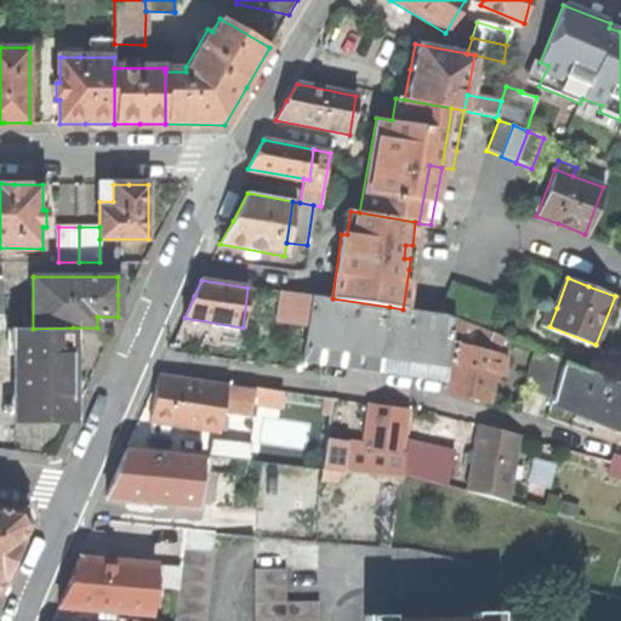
[(439,314),(455,319),(465,288),(450,281),(439,314)]
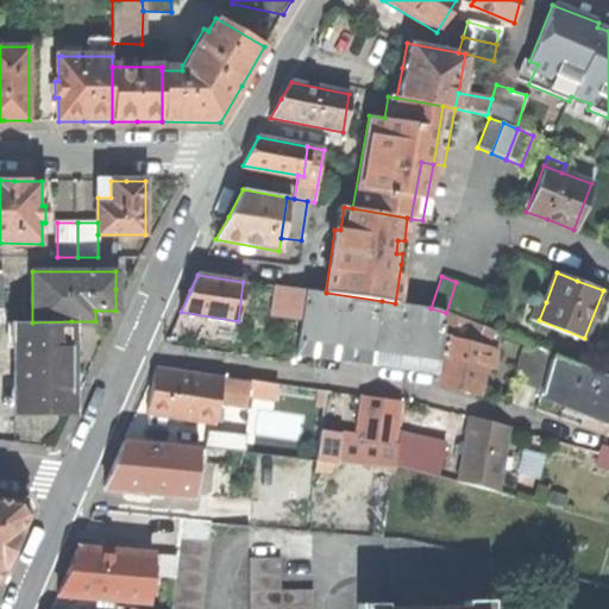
[(446,313),(460,319),(472,287),(456,282),(446,313)]
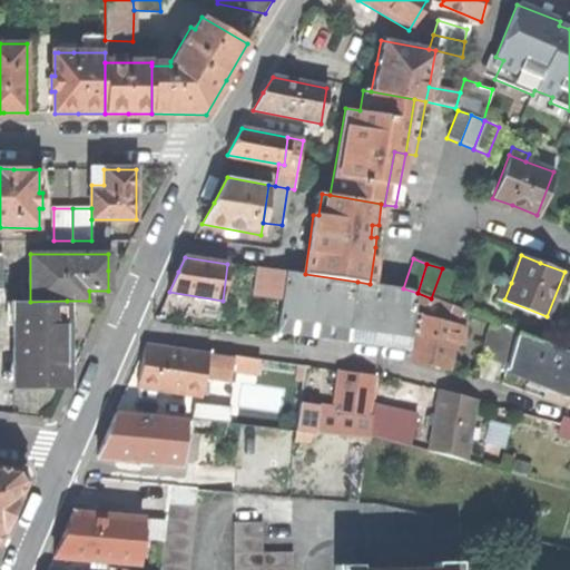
[(247,267),(244,293),(264,296),(268,269),(247,267)]
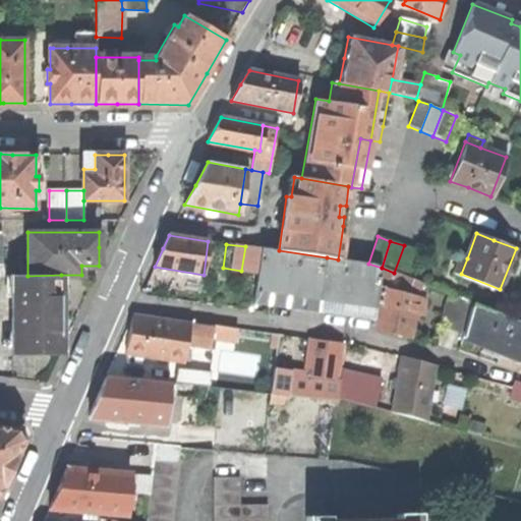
[(417,250),(404,245),(394,273),(407,278),(417,250)]
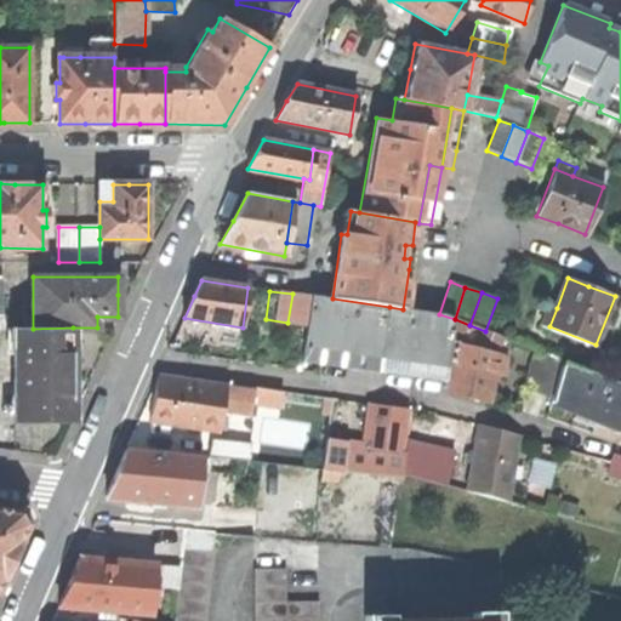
[(312,295),(302,358),(380,369),(389,307),(332,298),(312,295)]
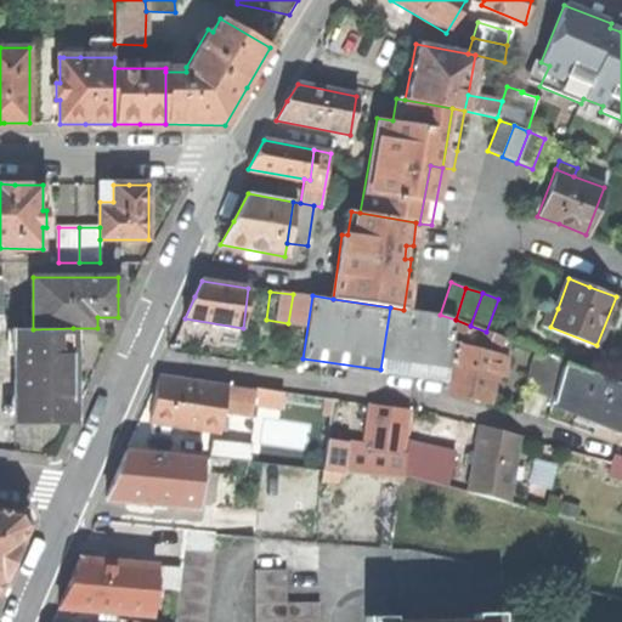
[(548,305),(541,323),(550,327),(558,309),(548,305)]
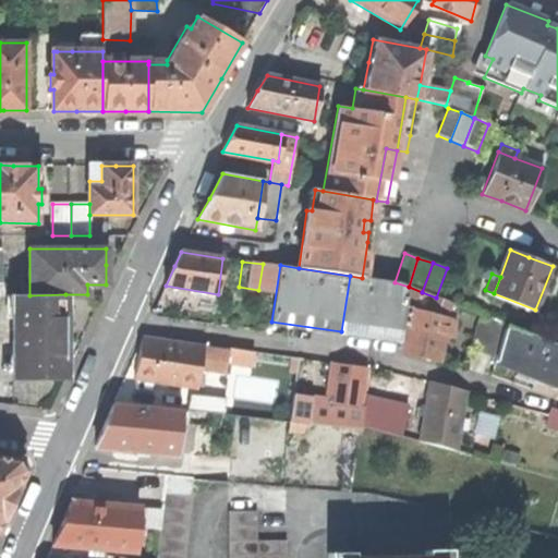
[(362,278),(350,276),(341,331),(401,340),(409,287),(395,282),(362,278)]
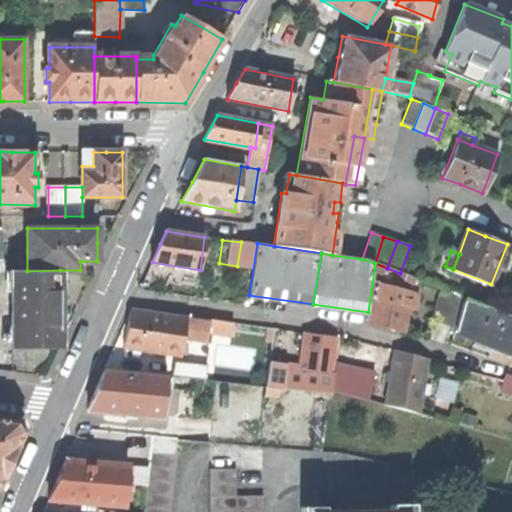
[(237,266),(219,263),(214,300),(245,304),(251,268),(237,266)]
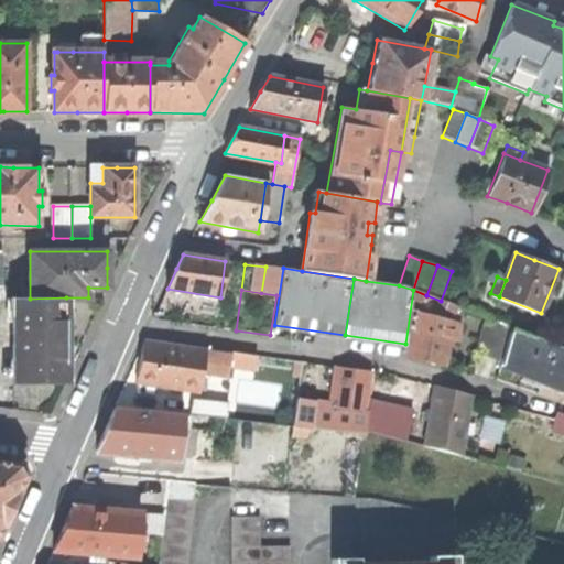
[(67,338),(66,297),(30,299),(14,299),(15,381),(67,381),(67,338)]
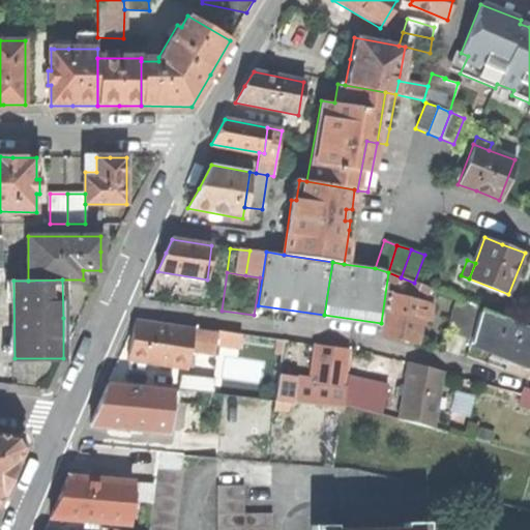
[(391,293),(382,334),(417,343),(427,301),(391,293)]
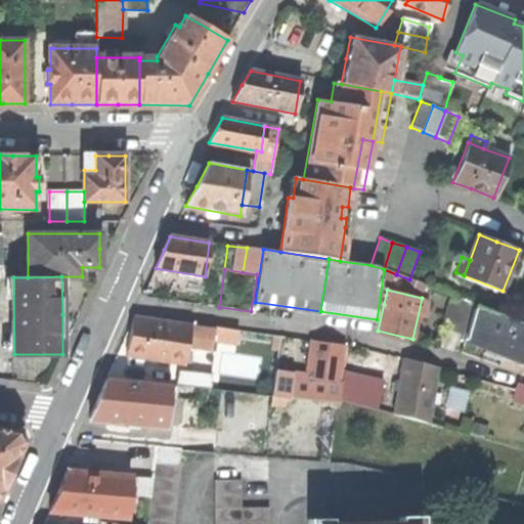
[(523,294),(514,319),(523,323),(523,294)]
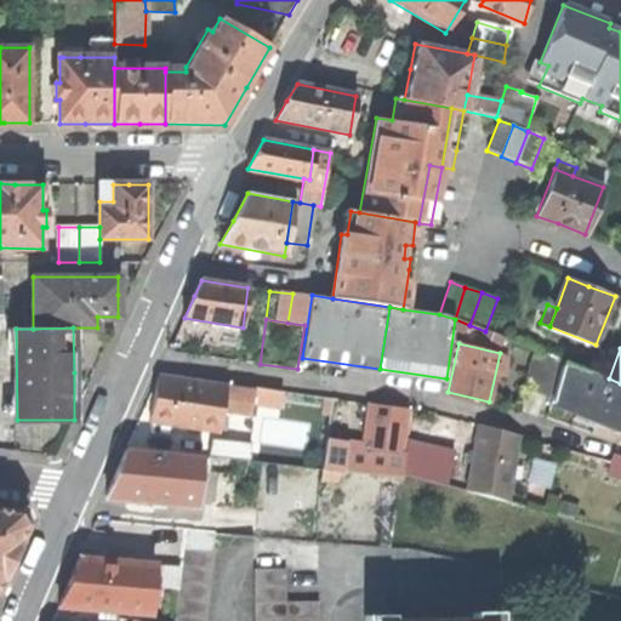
[(536,352),(525,387),(553,396),(565,362),(536,352)]
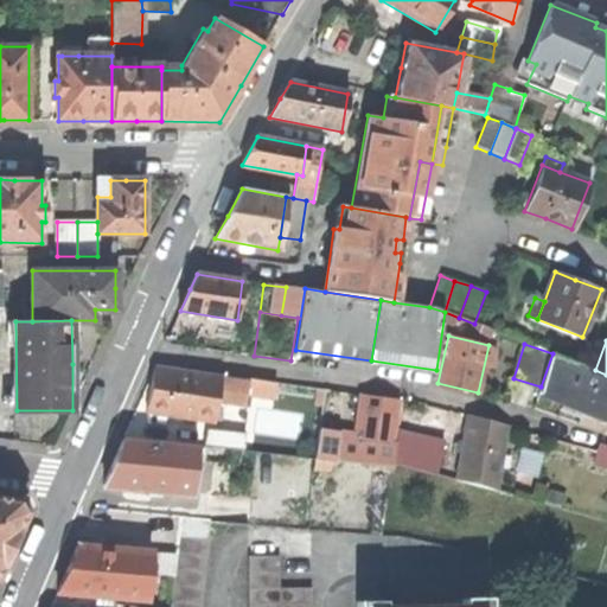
[(566,403),(586,410),(606,419),(606,375),(595,370),(553,353),(541,387),(538,391),(566,403)]
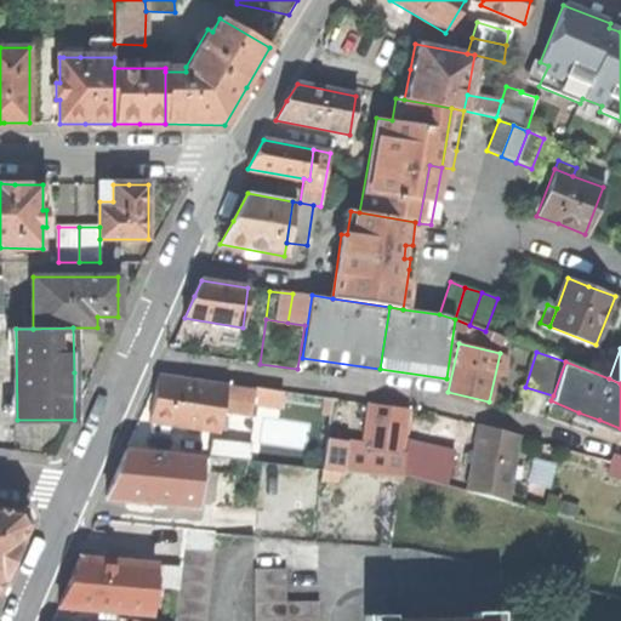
[(224,399),(227,386),(159,375),(155,397),(152,422),(220,432),(224,399)]
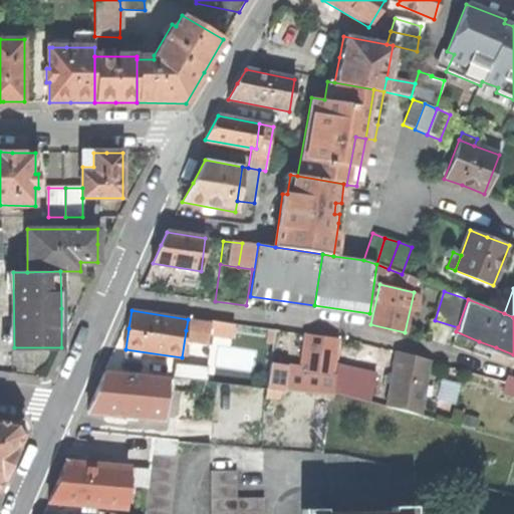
[(208,334),(210,323),(188,319),(186,330),(208,334)]
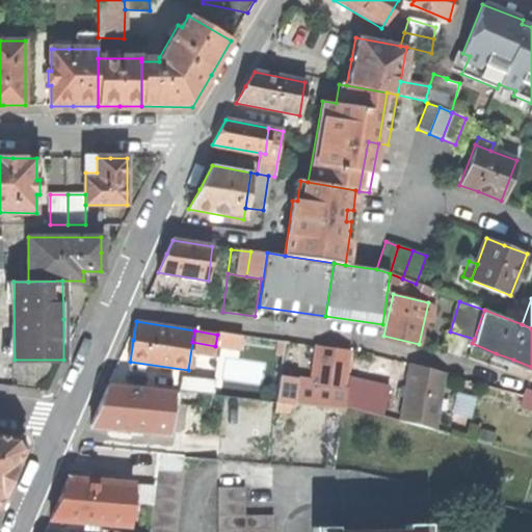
[(243,335),(217,331),(217,335),(215,346),(241,349),(243,335)]
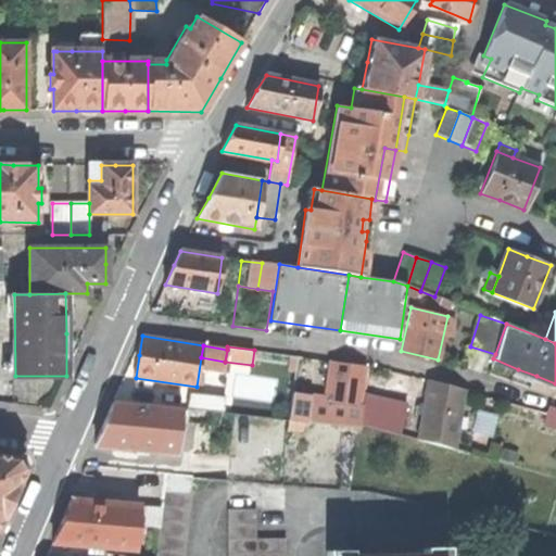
[(332,362),(327,401),(345,403),(363,405),(364,396),(366,382),(364,381),(366,366),(332,362)]
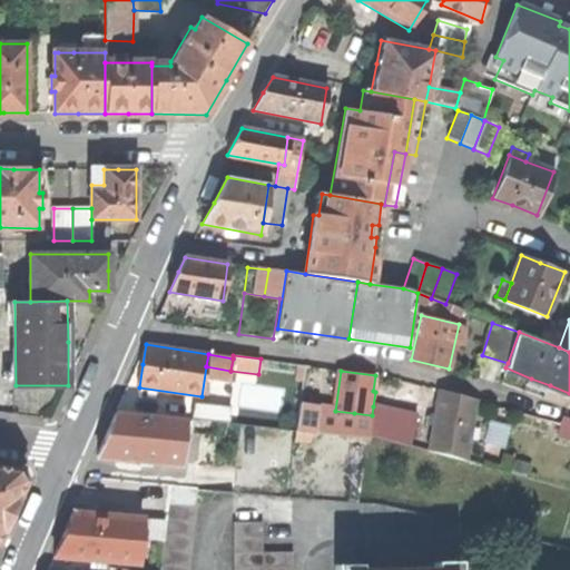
[(550,385),(531,379),(529,385),(547,393),(550,385)]
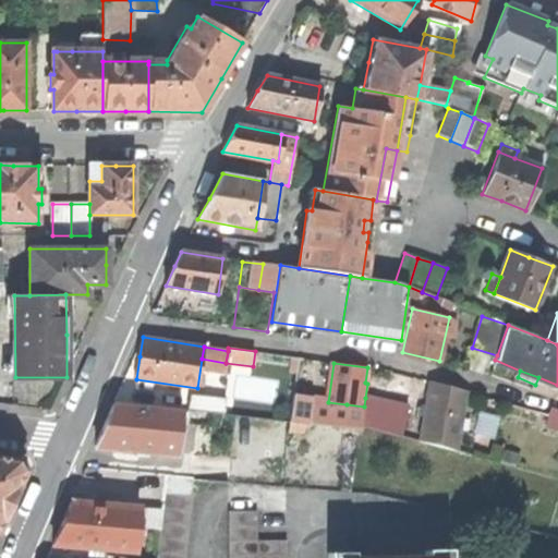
[(431,384),(420,440),(457,451),(466,393),(431,384)]
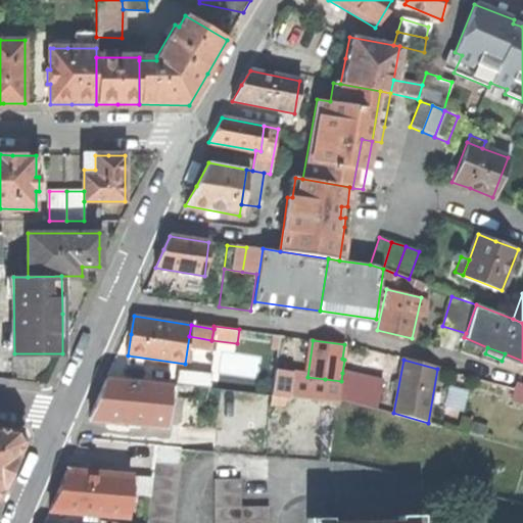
[(275,370),(272,394),(274,394),(287,395),(339,401),(339,398),(341,381),(325,379),(325,385),(306,383),(306,385),(299,384),(290,385),(292,372),(275,370)]
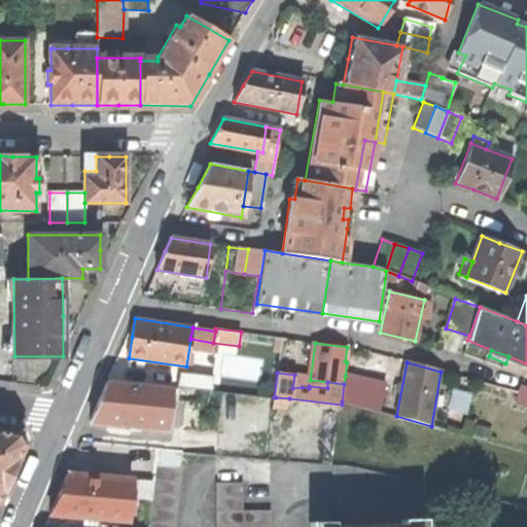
[(176,374),(175,387),(201,389),(202,376),(176,374)]
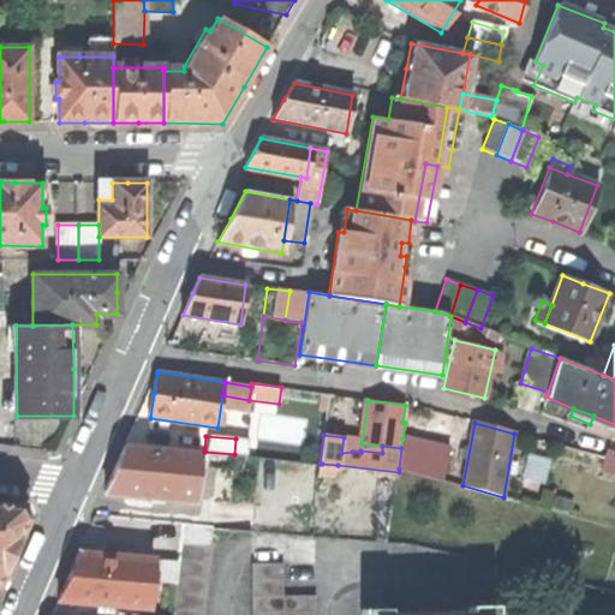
[(451,449),(402,439),(401,448),(399,469),(443,482),(451,449)]
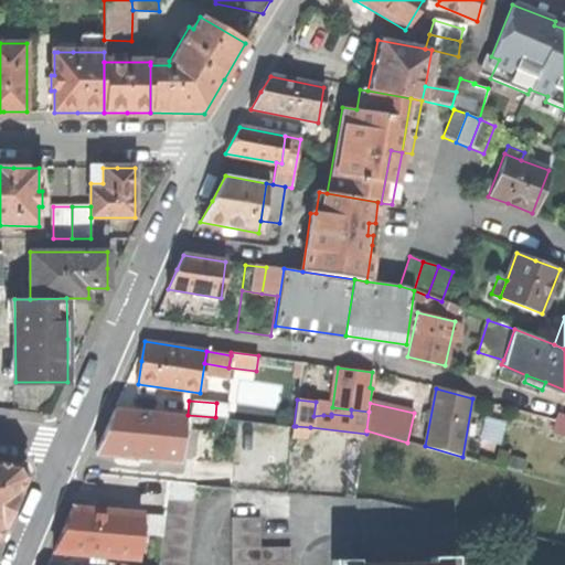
[(182,430),(183,417),(115,409),(107,428),(97,451),(179,460),(182,430)]
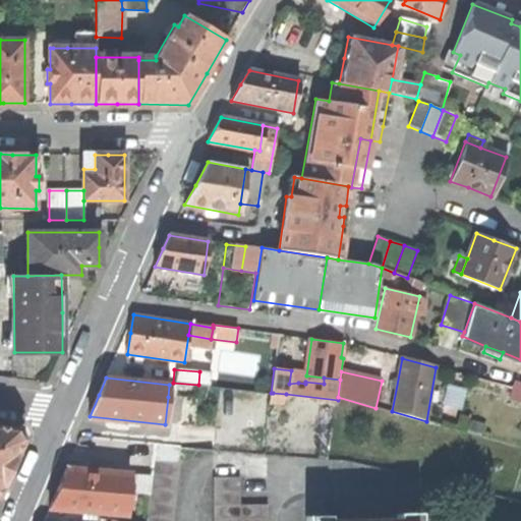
[(184,398),(181,420),(195,421),(199,388),(169,385),(168,397),(184,398)]
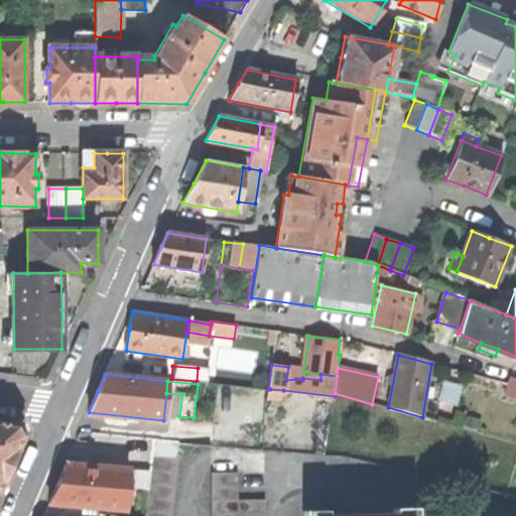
[(282,399),(283,390),(270,389),(269,398),(282,399)]
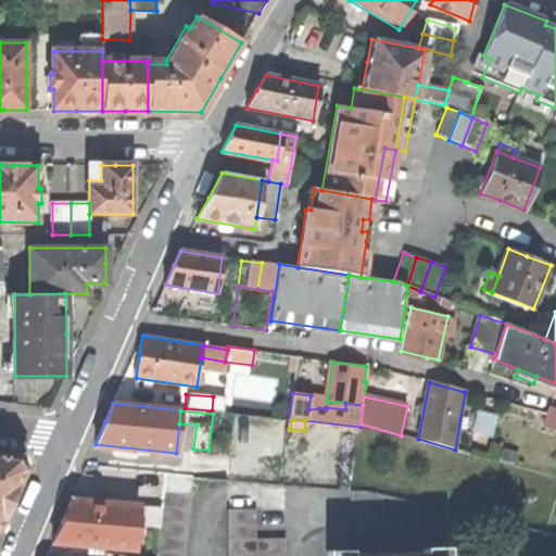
[(0,456),(0,525),(26,470),(19,458),(0,456)]
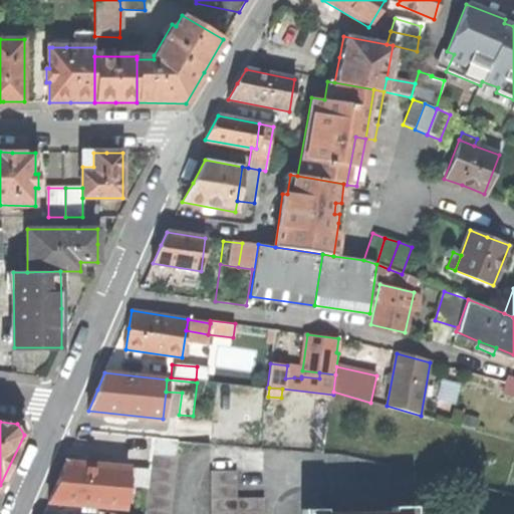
[(172,513),(179,455),(153,452),(146,513),(172,513)]
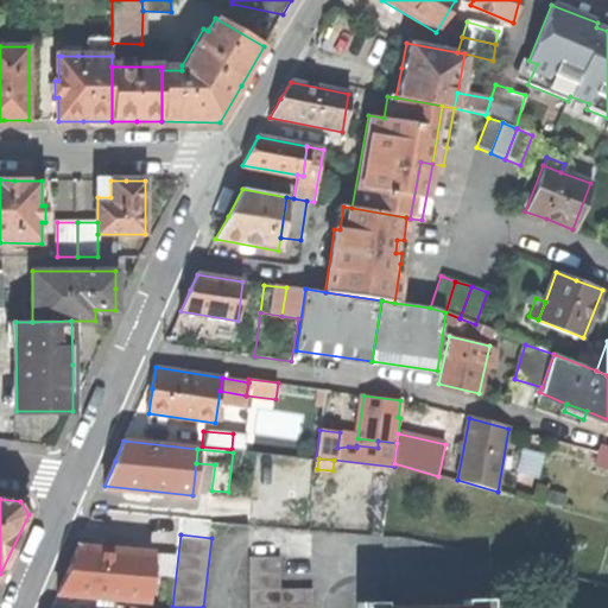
[(69,567),(58,594),(149,600),(151,553),(77,548),(69,567)]
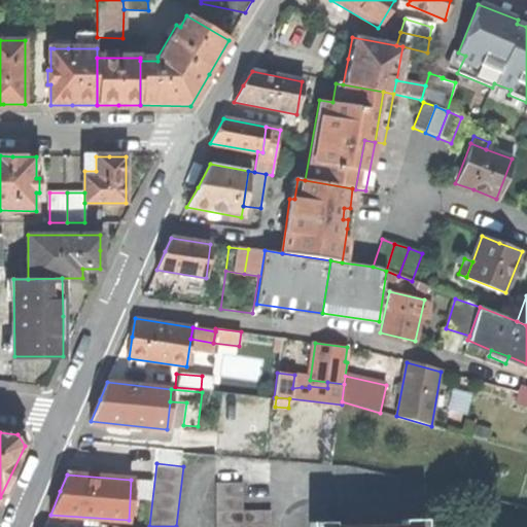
[(139,480),(138,493),(151,494),(152,481),(139,480)]
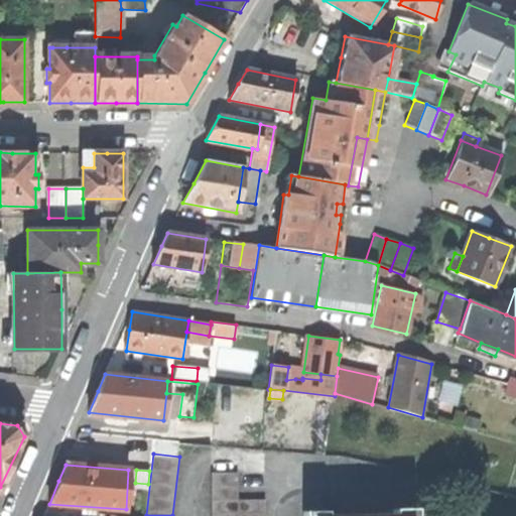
[(238,515),(238,498),(238,471),(212,471),(212,515),(238,515)]
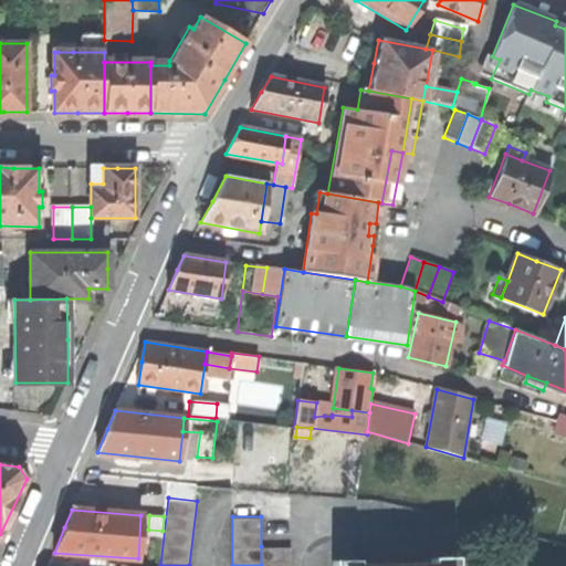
[(261,565),(290,565),(291,546),(261,546),(261,565)]
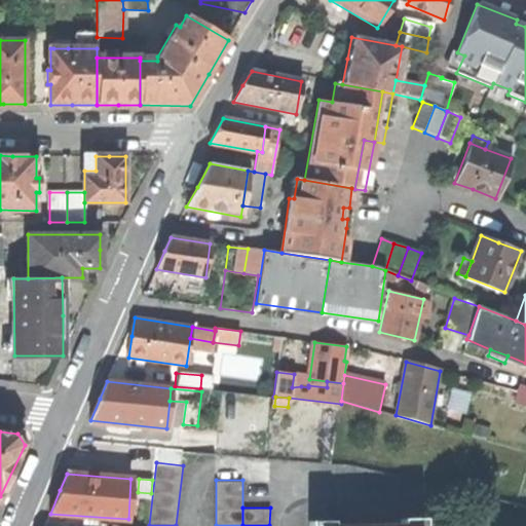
[(309,521),(308,525),(422,525),(423,517),(401,518),(402,523),(331,525),(331,520),(309,521)]
